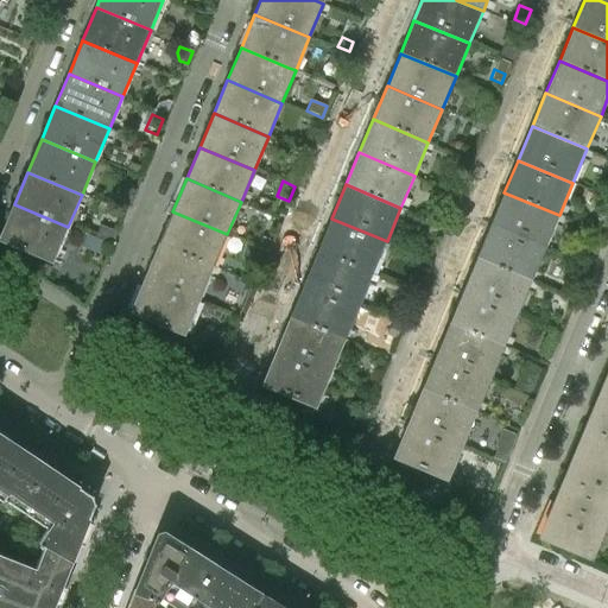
[(545,248),(559,215),(504,192),(491,226),(545,248)]
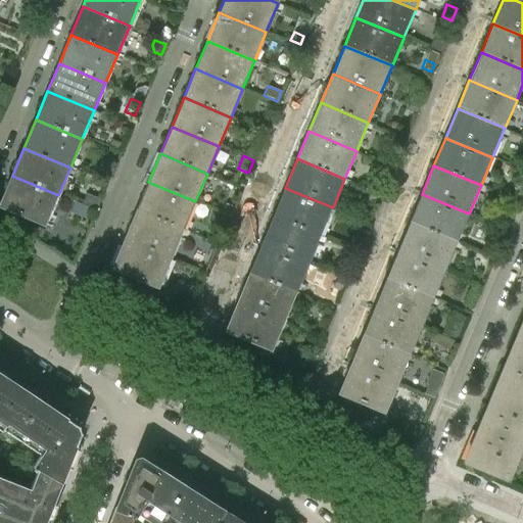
[(46,225),(58,195),(12,176),(0,203),(0,204),(31,219),(30,221),(38,224),(39,222),(46,225)]
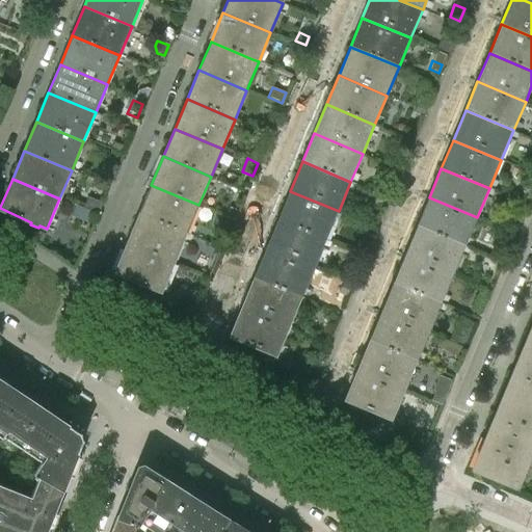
[(187,234),(198,205),(151,185),(139,214),(181,232),(187,234)]
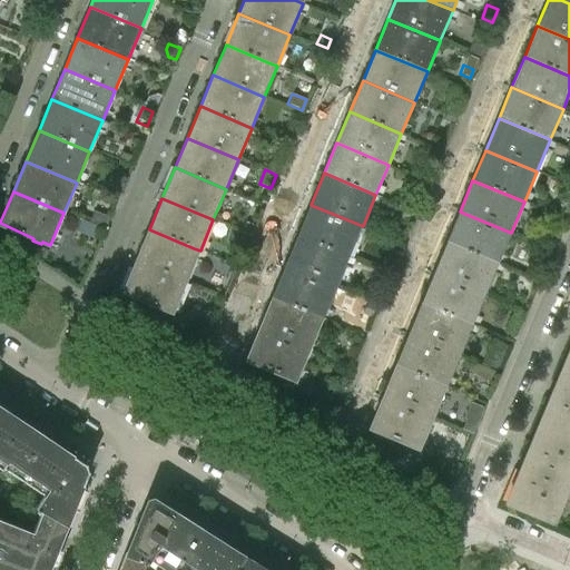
[(350,257),(363,226),(311,205),(298,235),(343,254),(350,257)]
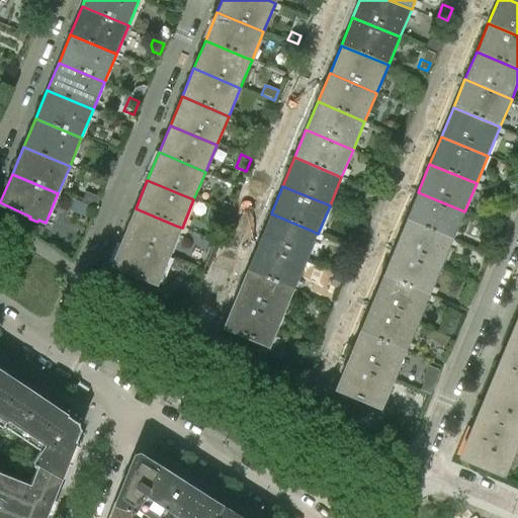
[(453,240),(464,211),(418,192),(406,220),(447,237),(453,240)]
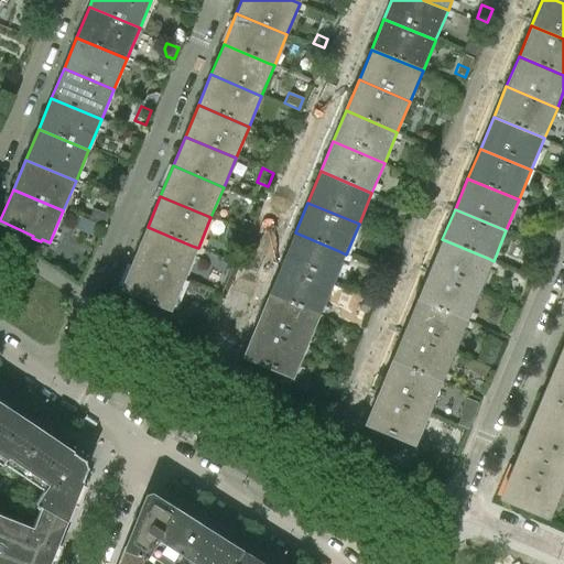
[(185,279),(198,248),(192,246),(148,227),(134,258),(185,279)]
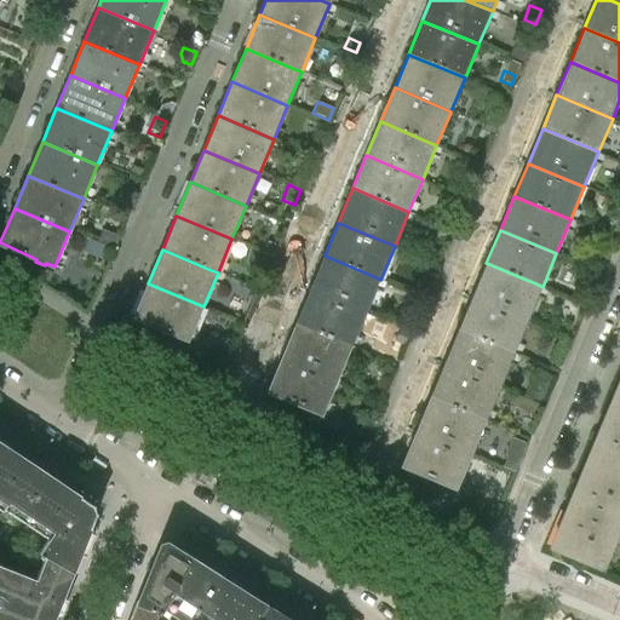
[(367,313),(380,280),(373,276),(325,256),(310,290),(367,313)]
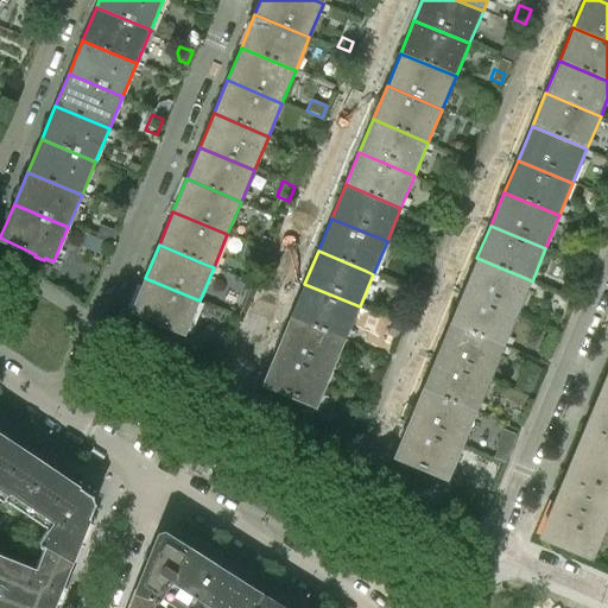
[(413,257),(410,267),(422,273),(426,261),(413,257)]
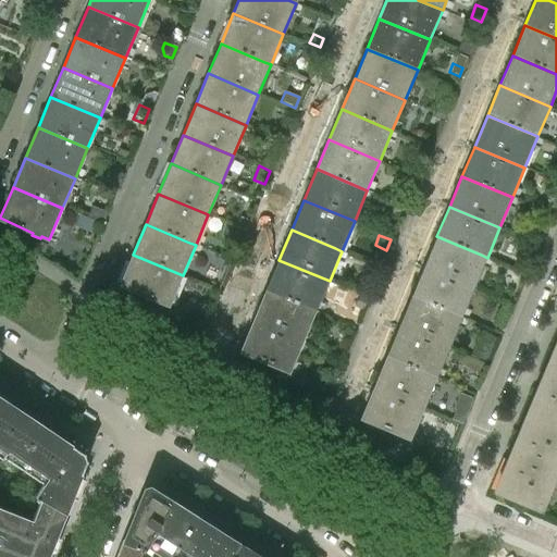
[(474,288),(487,258),(481,255),(436,236),(424,268),(474,288)]
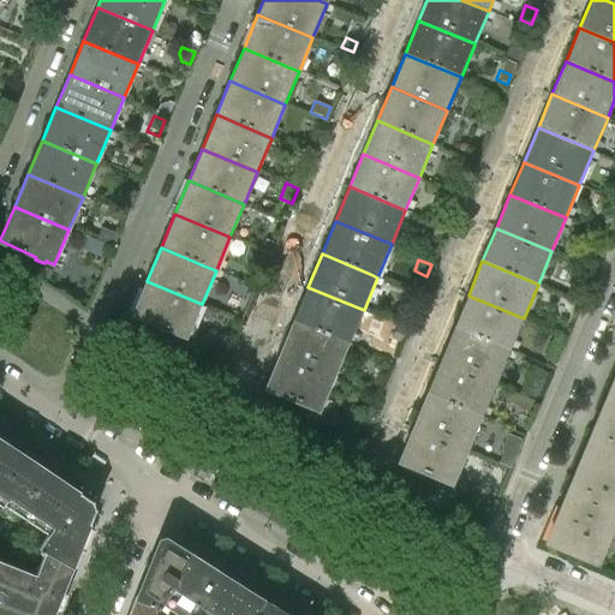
[(187,338),(202,304),(147,281),(132,315),(169,330),(168,333),(178,336),(179,334),(187,338)]
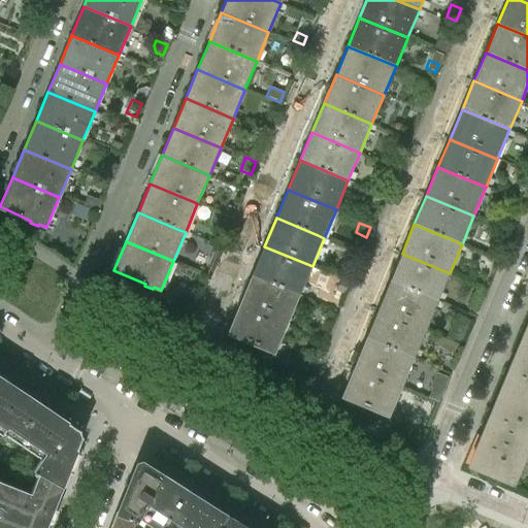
[(300,295),(312,266),(264,246),(252,275),(300,295)]
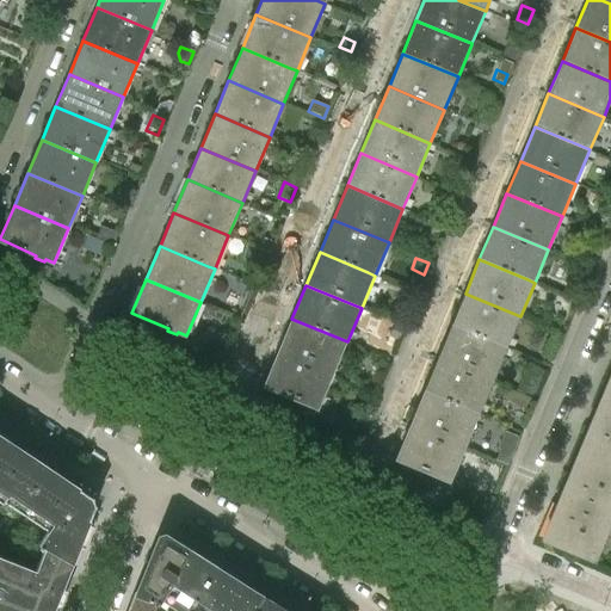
[(507,349),(520,316),(466,294),(451,326),(507,349)]
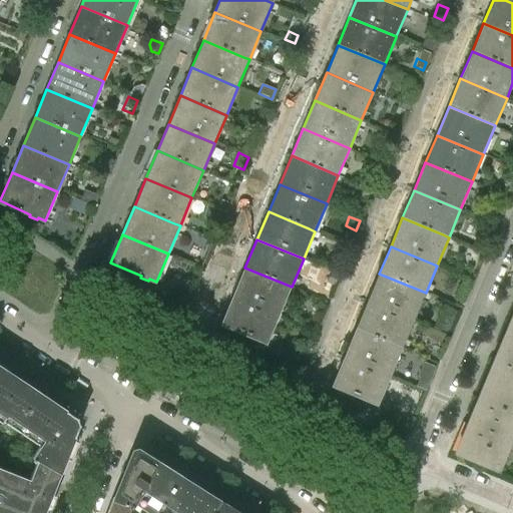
[(280,316),(292,287),(244,268),(233,295),(280,316)]
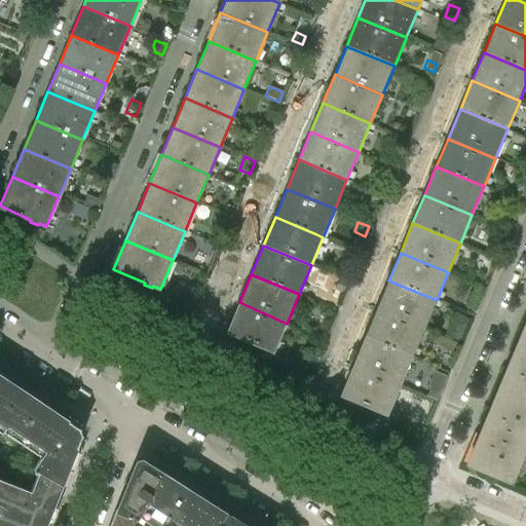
[(424,330),(437,300),(388,280),(376,309),(424,330)]
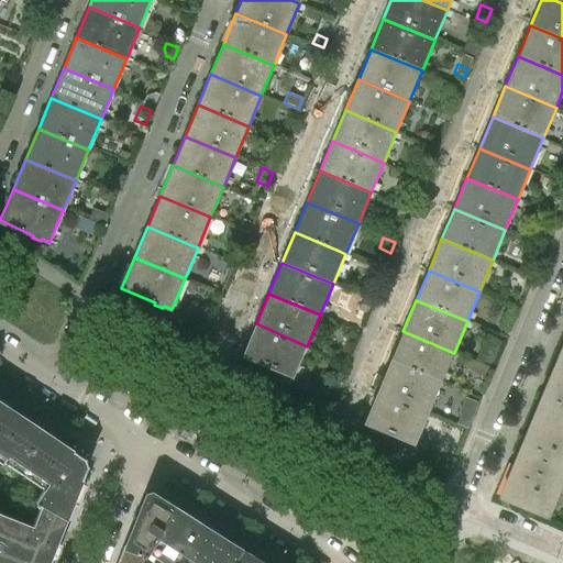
[(295,376),(307,346),(256,323),(243,355),(277,370),(276,372),(285,375),(286,373),(295,376)]
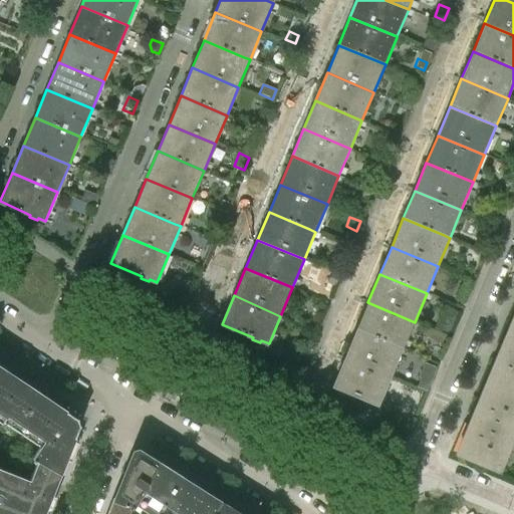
[(404,348),(415,322),(367,302),(356,328),(404,348)]
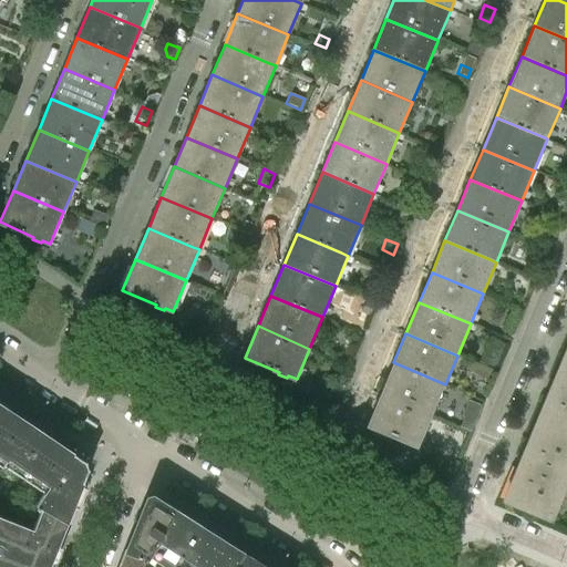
[(566,437),(566,347),(534,424),(566,437)]
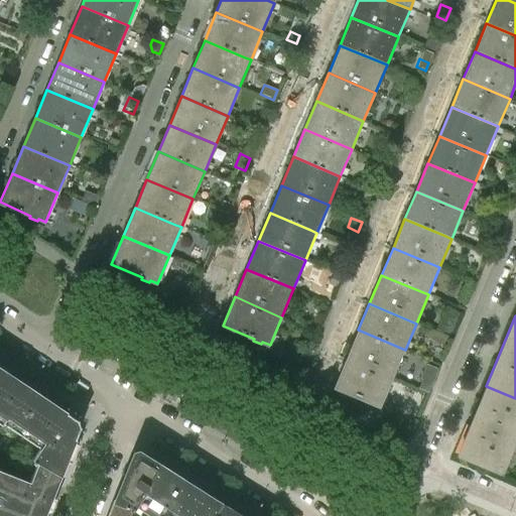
[(393,379),(405,350),(358,330),(346,359),(393,379)]
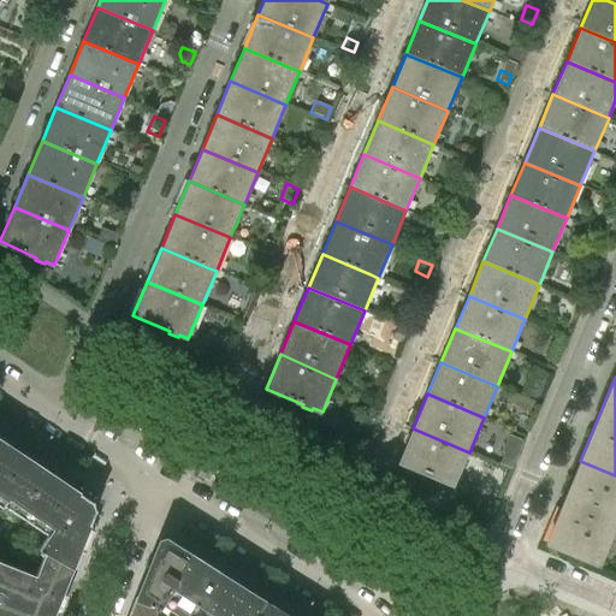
[(455,486),(469,452),(413,428),(400,462),(434,477),(433,480),(445,485),(446,481),(455,486)]
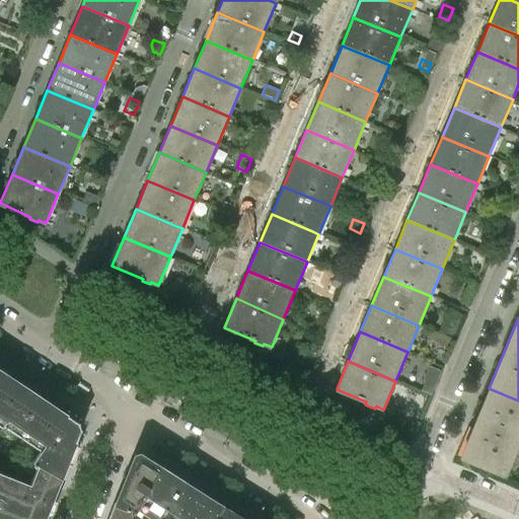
[(0,428),(0,429),(2,427),(26,390),(7,377),(0,387),(0,428)]
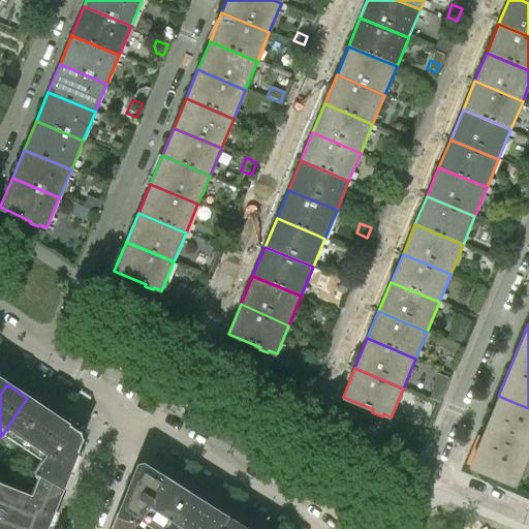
[(510,484),(528,438),(528,408),(498,396),(468,466),(510,484)]
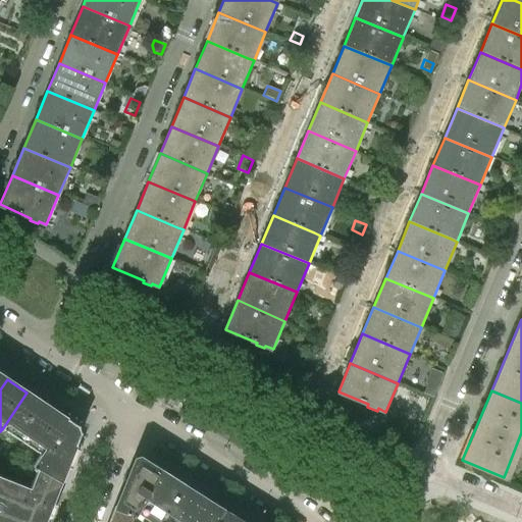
[(20,441),(45,405),(27,393),(2,429),(20,441)]
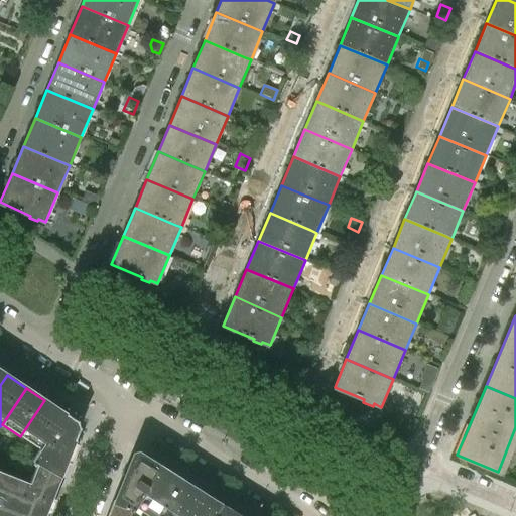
[(39,449),(63,413),(44,400),(20,436),(38,449),(39,449)]
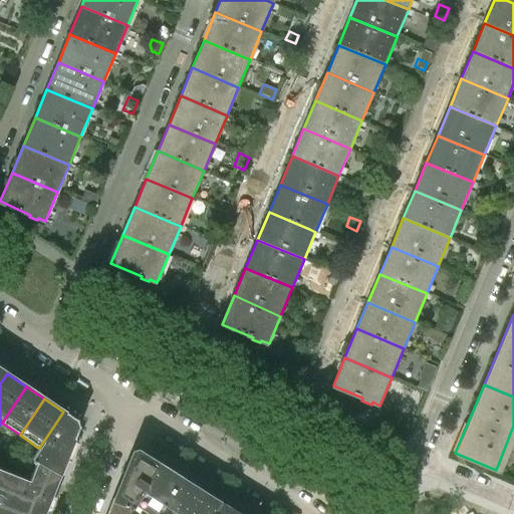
[(58,476),(71,442),(77,428),(75,420),(63,412),(39,448),(38,448),(30,460),(35,463),(58,476)]
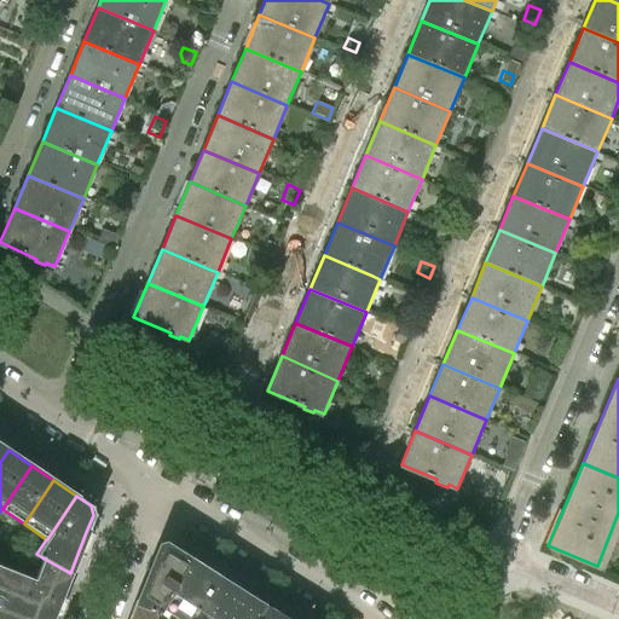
[(161,609),(191,561),(167,545),(157,549),(136,602),(157,612),(158,609),(161,609)]
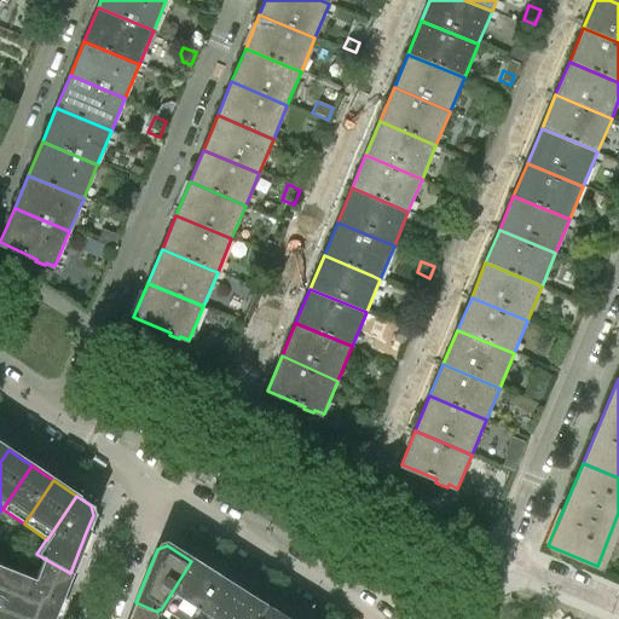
[(51,618),(59,597),(70,573),(42,557),(34,579),(42,583),(28,618),(51,618)]
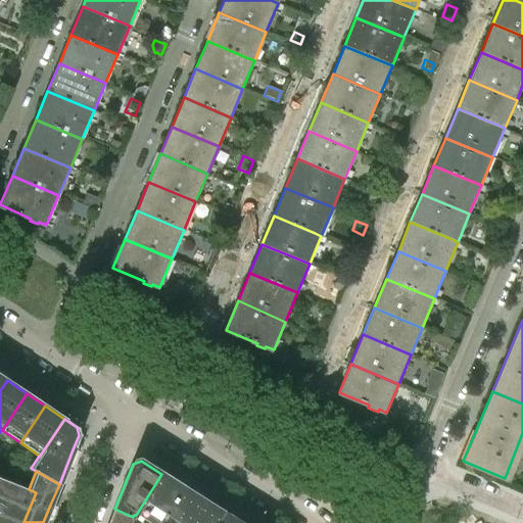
[(154,522),(160,522),(183,488),(161,474),(136,515),(145,521),(147,518),(154,522)]
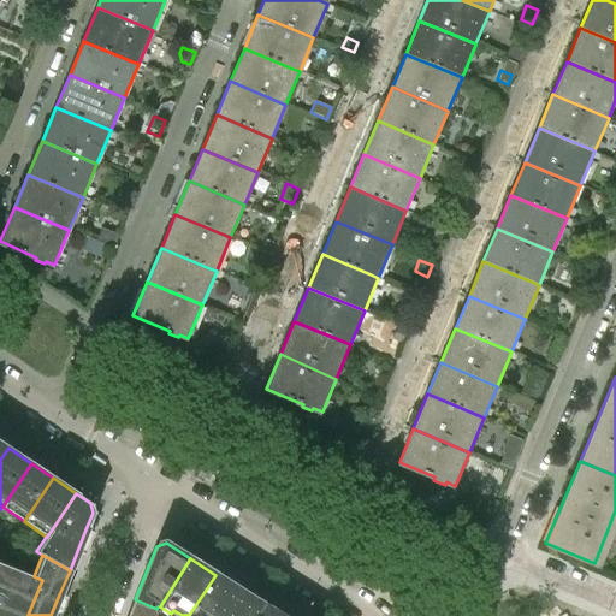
[(0,615),(28,615),(42,580),(34,576),(0,563),(0,615)]
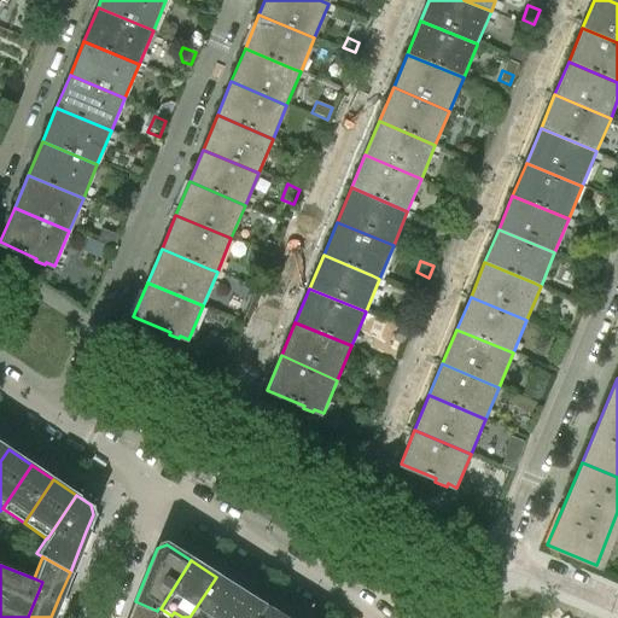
[(223,617),(242,593),(216,577),(190,617),(223,617)]
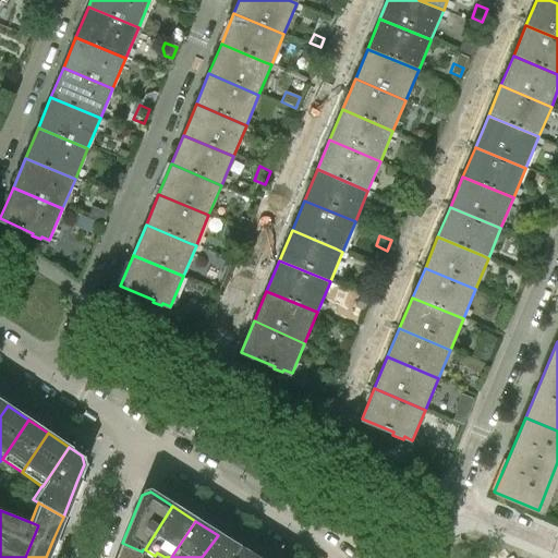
[(233,557),(240,548),(218,535),(202,557),(233,557)]
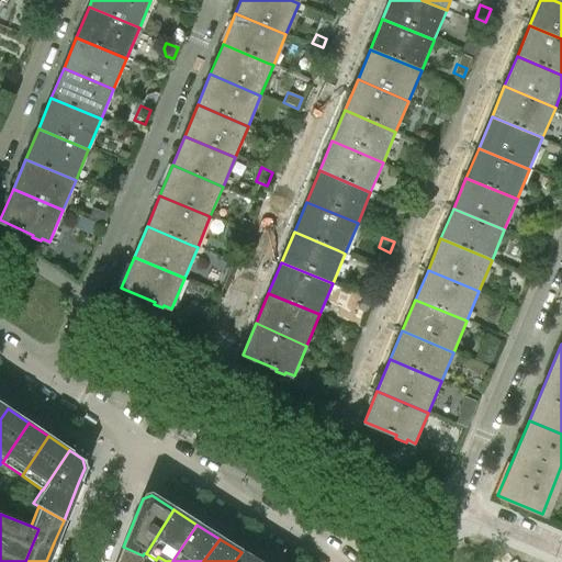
[(139,561),(143,555),(123,547),(116,561),(139,561)]
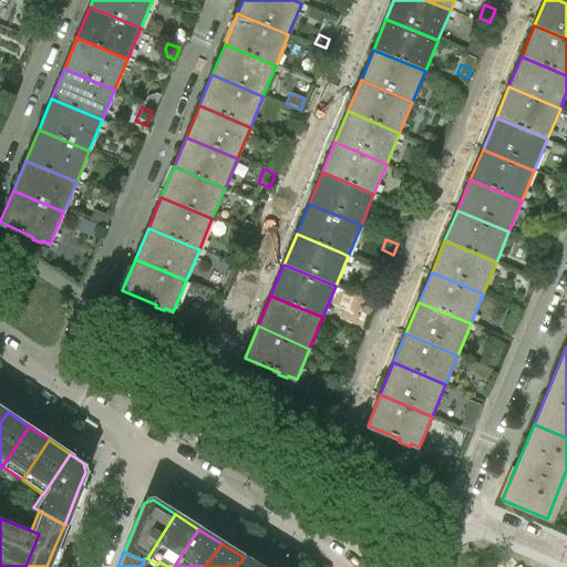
[(258,566),(244,557),(237,566),(258,566)]
